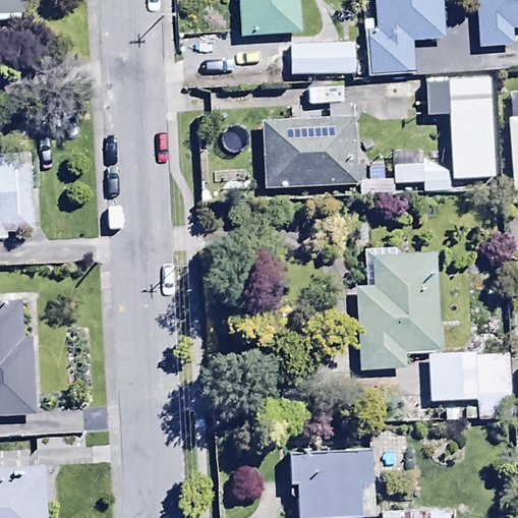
[(239,0),(240,13),(306,9),(305,0),(239,0)]
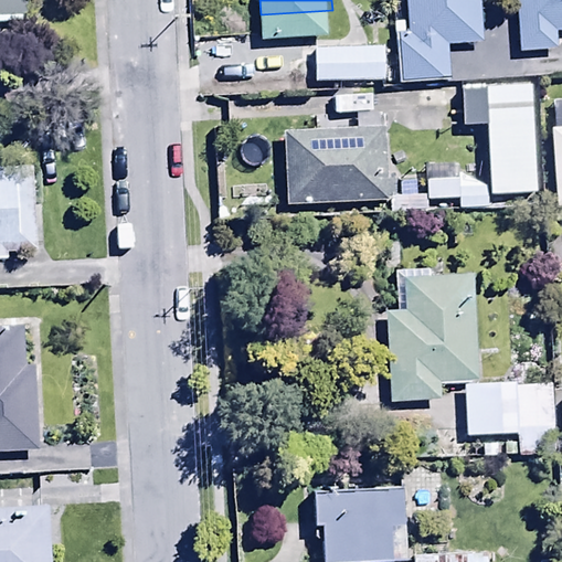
[(406,0),(410,30),(399,31),(403,80),(451,76),(448,44),(485,41),(480,0),(406,0)]
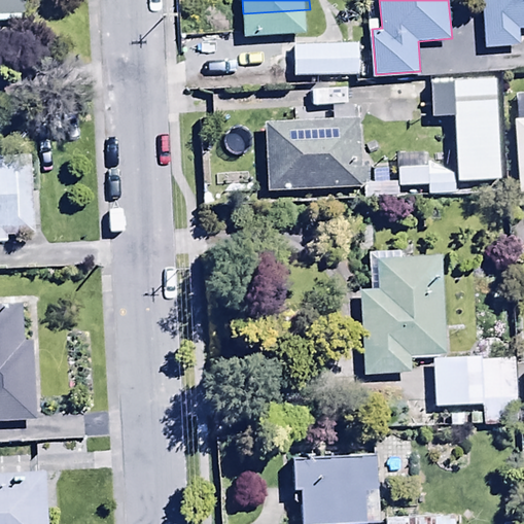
[(482,0),(485,48),(522,46),(521,30),(523,30),(523,0),(482,0)]
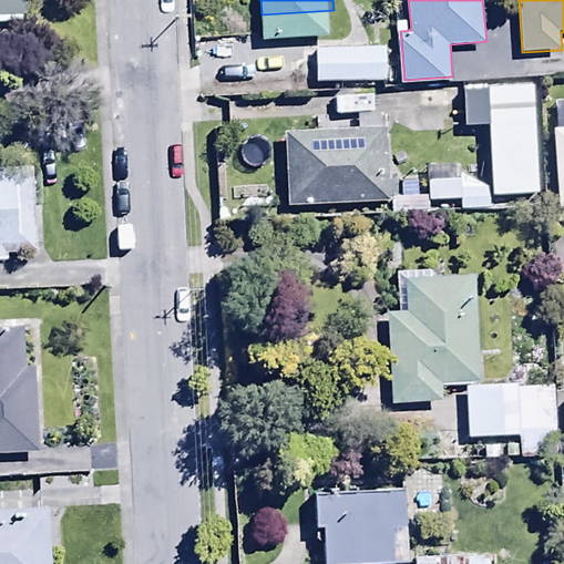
[(388,45),(317,48),(318,81),(389,79),(388,45)]
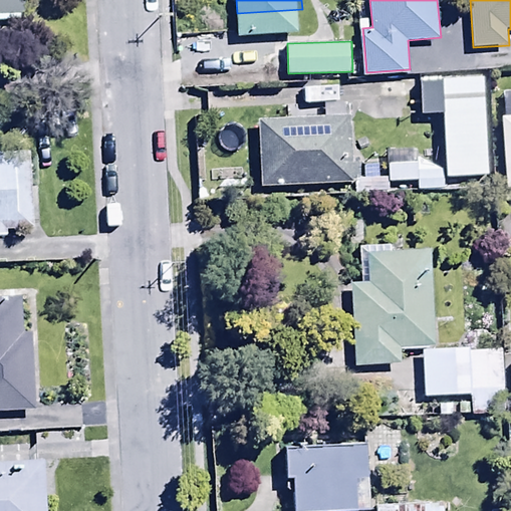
[(420,188),(446,187),(446,175),(489,174),(485,76),(422,78),(422,109),(444,109),(446,159),(392,161),(393,181),(420,180),(420,188)]
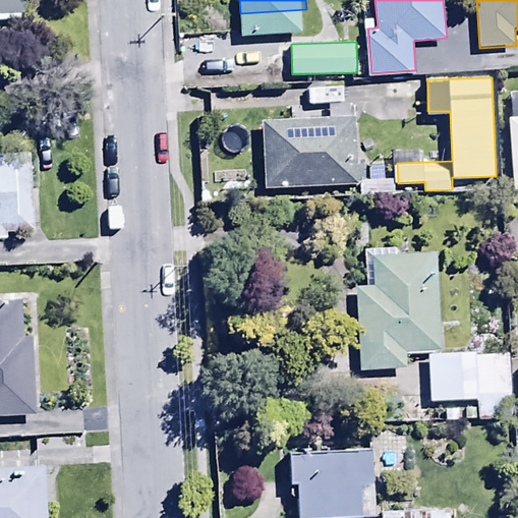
[(265,168),(364,162),(360,96),(261,102),(265,168)]
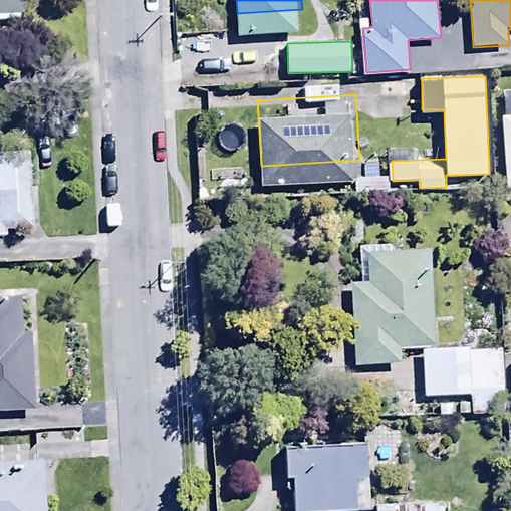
[(0,232),(8,232),(8,225),(35,223),(30,148),(0,150),(0,232)]
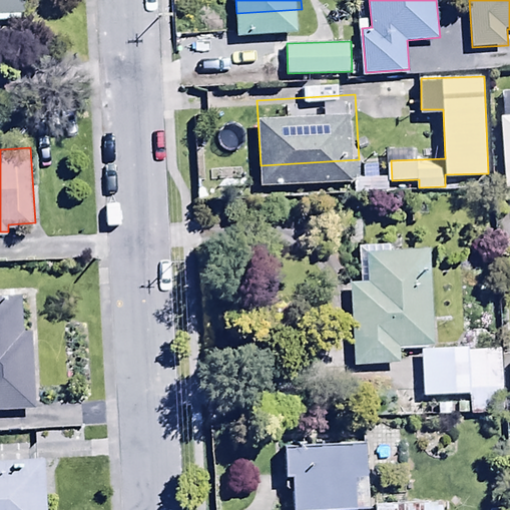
[(437,345),(432,245),(395,245),(395,240),(377,241),(378,247),(371,248),(372,278),(350,279),(354,362),(403,359),(402,347),(437,345)]
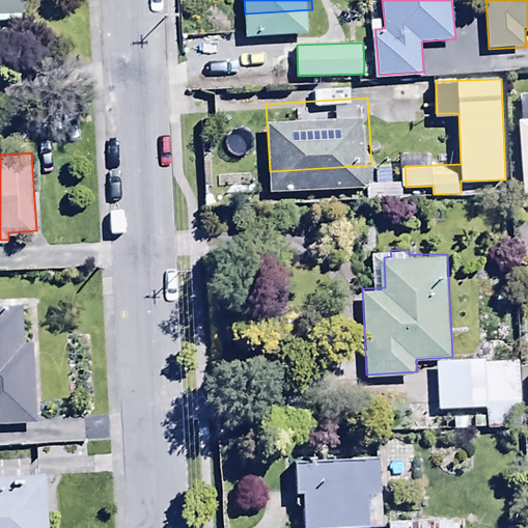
[(0,422),(38,421),(33,340),(26,340),(24,305),(6,306),(6,310),(0,310),(0,422)]
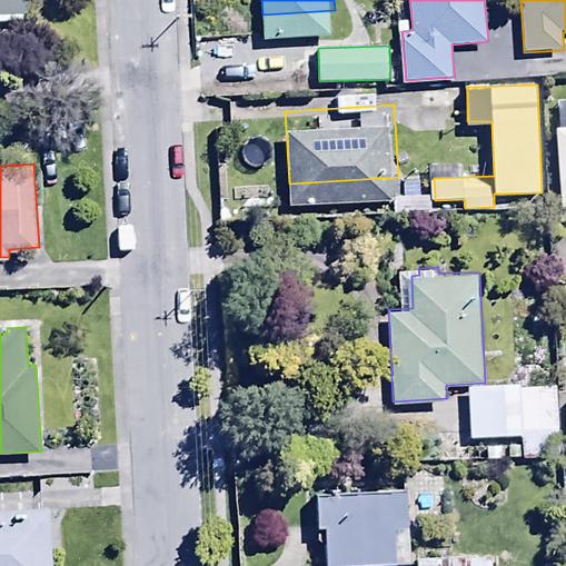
[(522,435),(524,460),(560,458),(557,384),(470,386),(473,438),(522,435)]
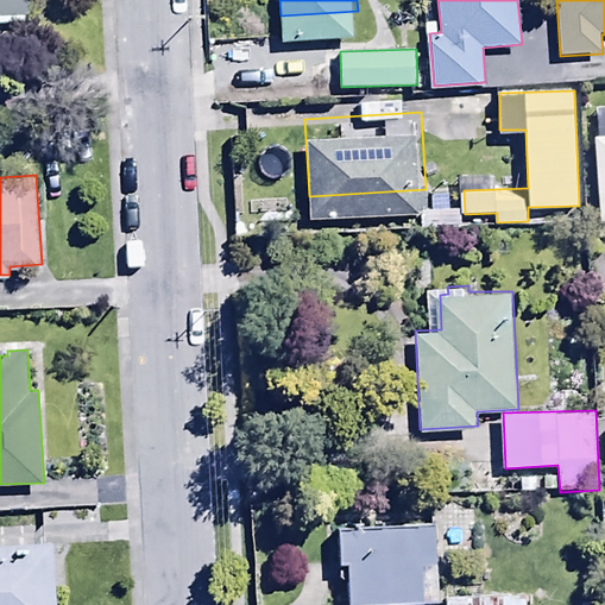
[(386,517),(386,523),(339,524),(340,565),(348,563),(350,604),(422,604),(423,604),(422,563),(436,563),(435,522),(422,522),(422,516),(386,517)]
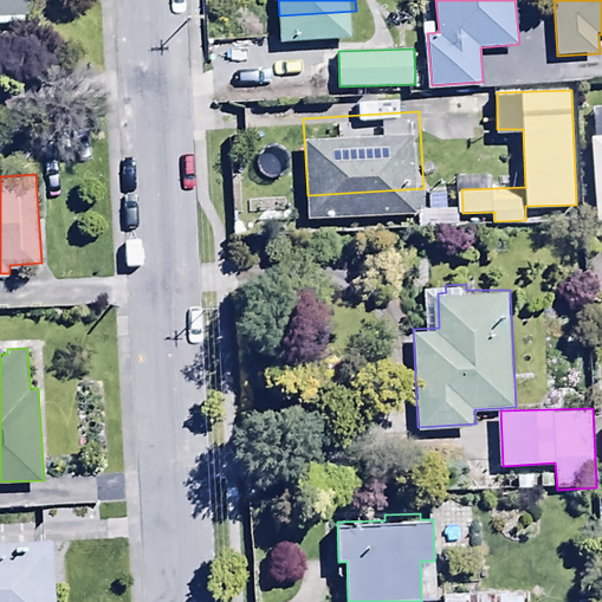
[(0,519),(0,601),(51,601),(45,517),(0,519)]
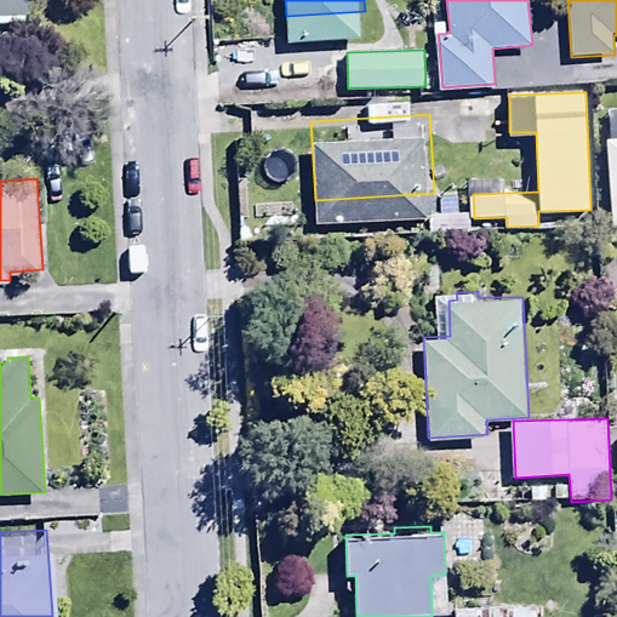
[(457,616),(538,616),(538,606),(458,609),(457,616)]
